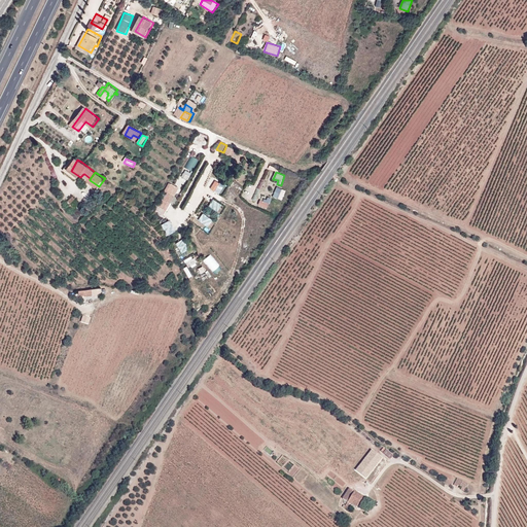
[(216,180),(211,189),(216,192),(221,183),(216,180)]
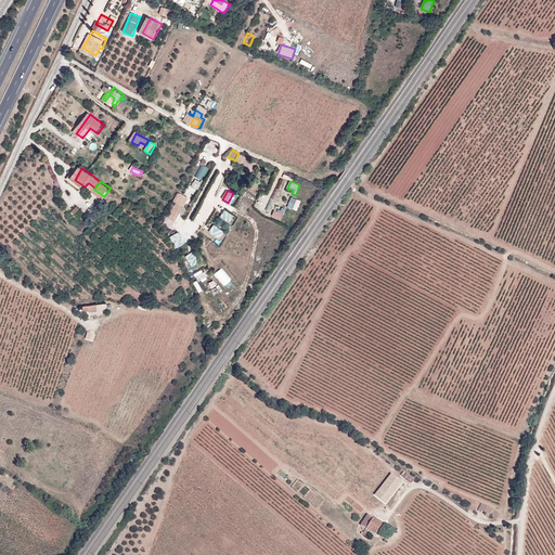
[(292,197),(287,207),(297,211),(301,201),(292,197)]
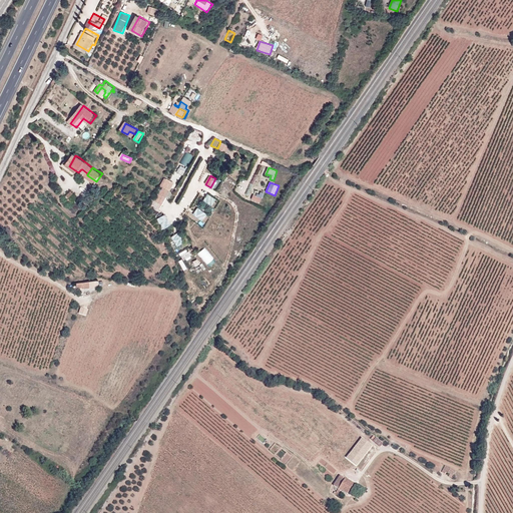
[(253,194),(251,200),(261,203),(265,193),(260,191),(259,196),(253,194)]
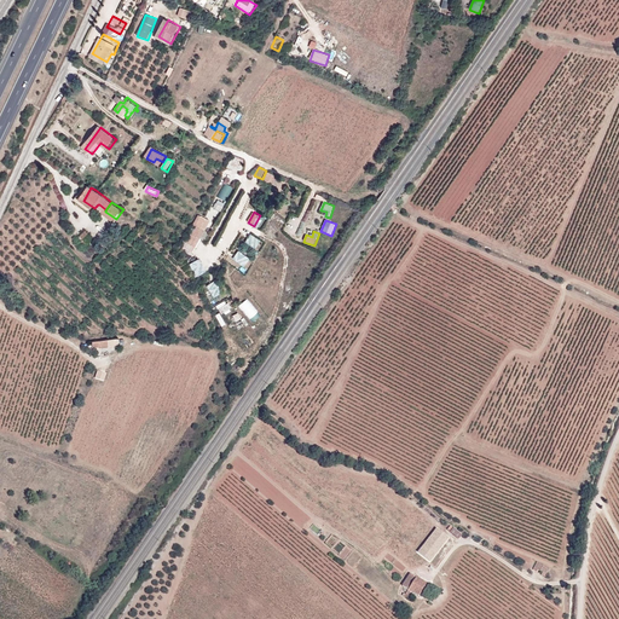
[(200,247),(206,236),(201,232),(195,243),(200,247)]
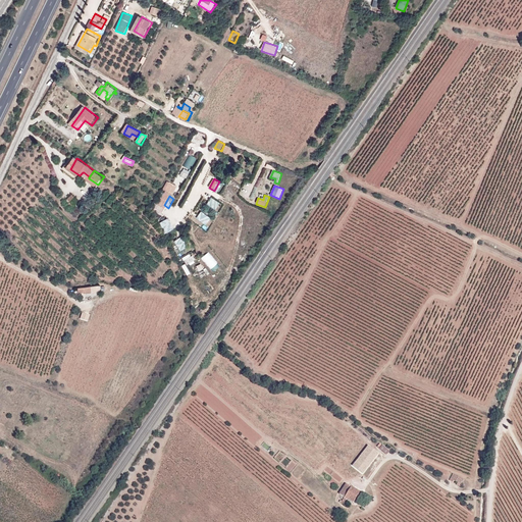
[(211,198),(207,205),(216,210),(220,203),(211,198)]
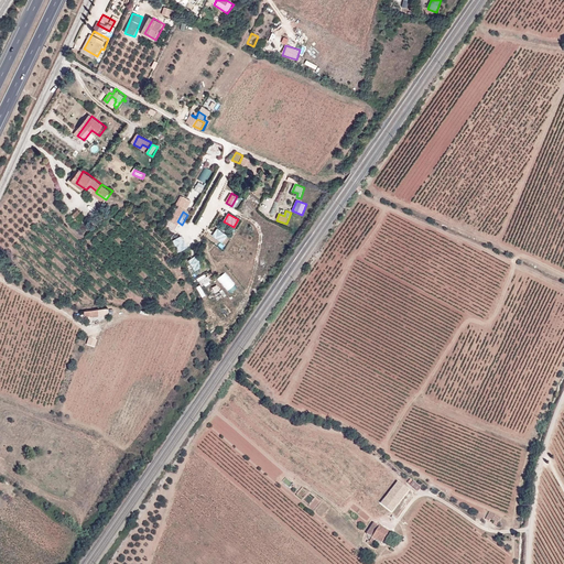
[(218,229),(213,236),(223,243),(228,237),(218,229)]
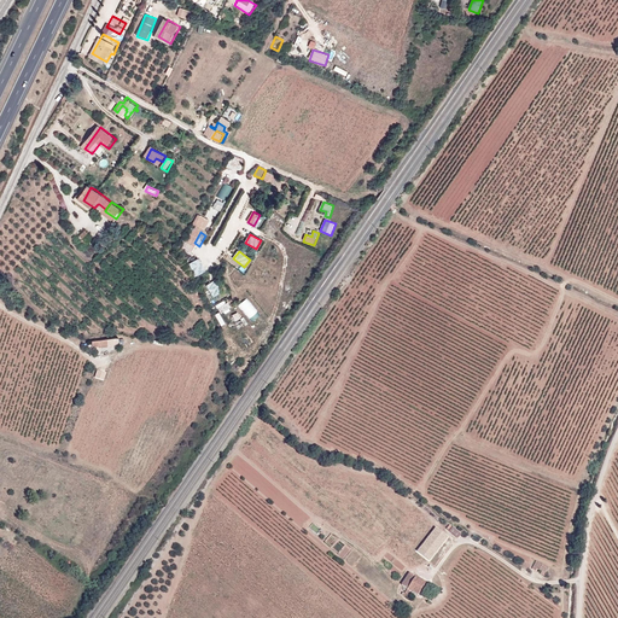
[(190,264),(196,277),(207,272),(200,260),(190,264)]
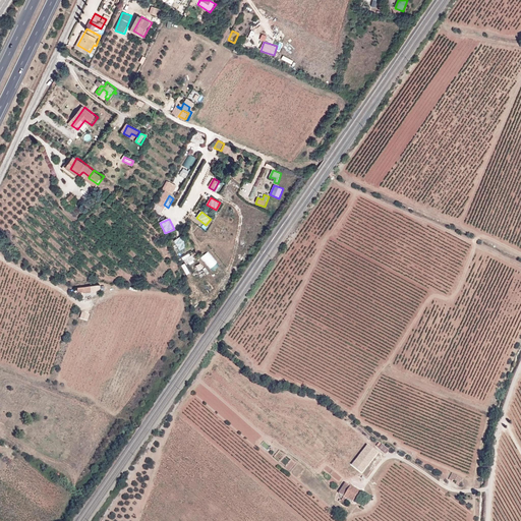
[(174,241),(180,251),(187,246),(181,237),(174,241)]
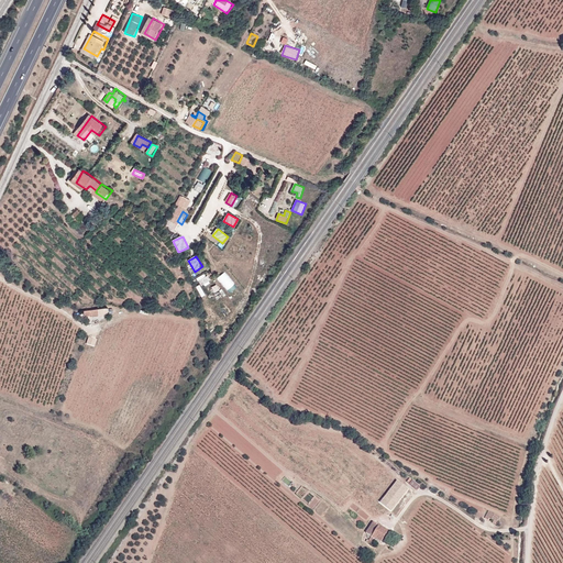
[(197,278),(202,287),(210,282),(206,273),(197,278)]
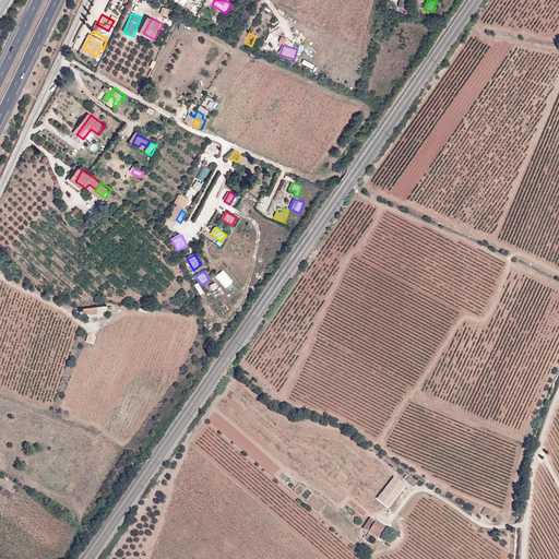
[(223,284),(229,290),(236,285),(230,278),(223,284)]
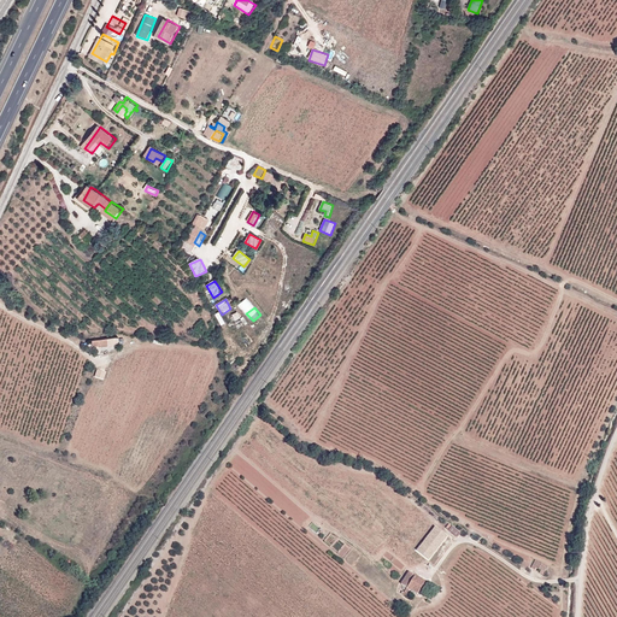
[(95,377),(104,381),(107,372),(99,369),(95,377)]
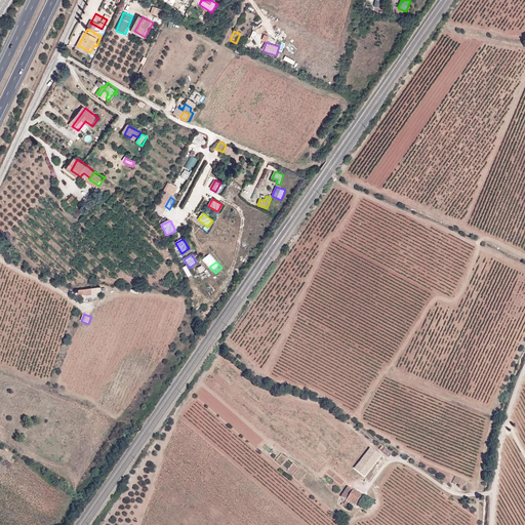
[(103,395),(101,401),(108,404),(110,398),(103,395)]
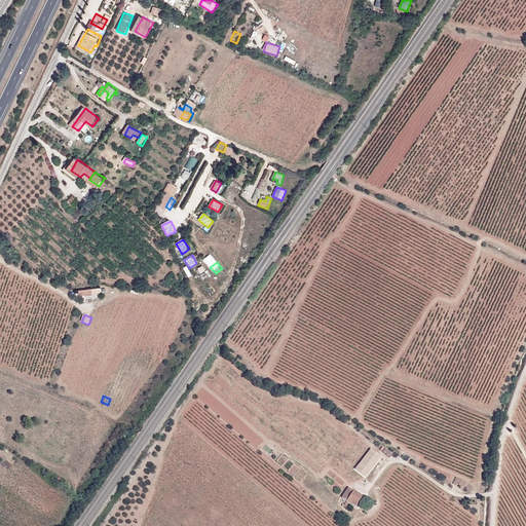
[(389,458),(392,454),(385,447),(385,448),(383,446),(379,450),(389,458)]
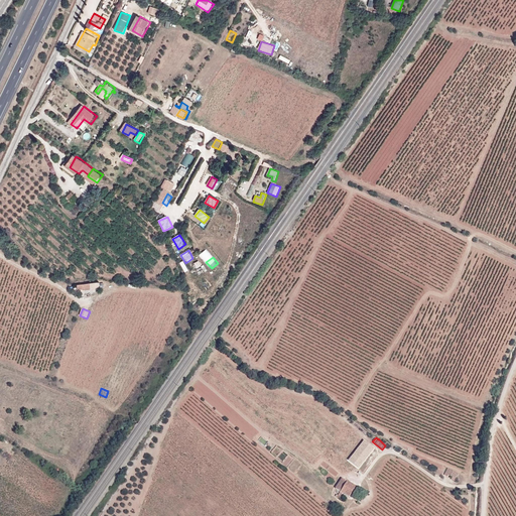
[(349,461),(359,470),(376,450),(365,441),(349,461)]
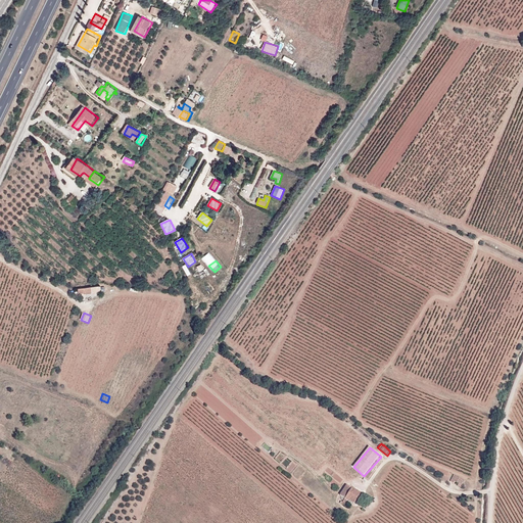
[(463,481),(453,476),(449,482),(453,484),(454,481),(458,484),(457,487),(459,488),(463,481)]
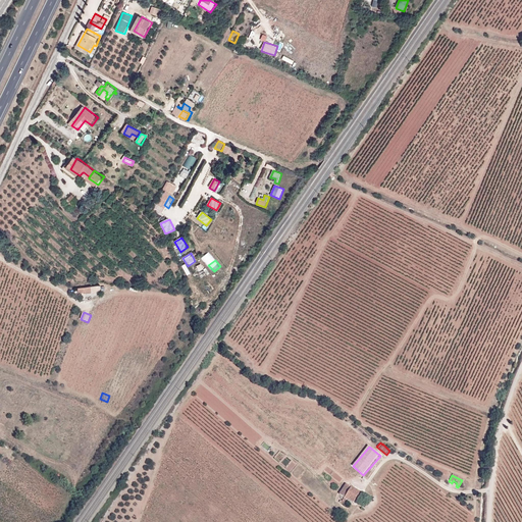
[(340,496),(343,499),(350,487),(346,485),(340,496)]
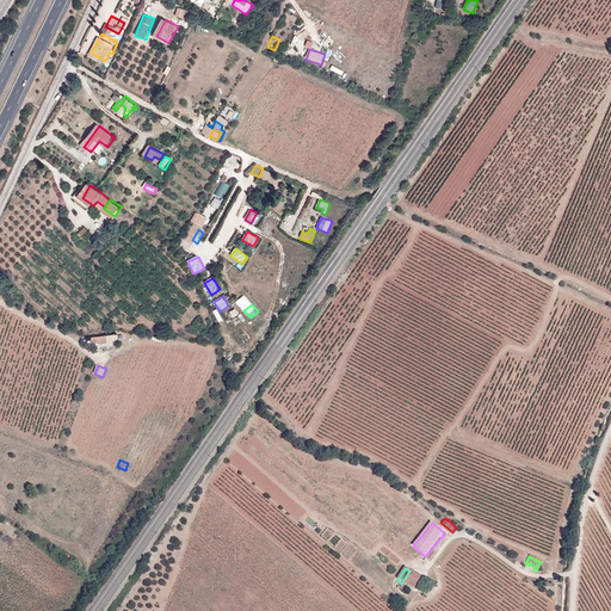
[(409,571),(401,584),(403,585),(406,586),(411,580),(417,584),(420,578),(409,571)]
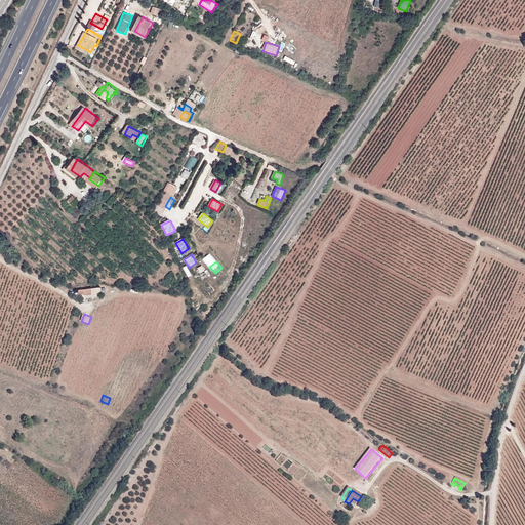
[(354,507),(358,501),(353,498),(349,503),(354,507)]
